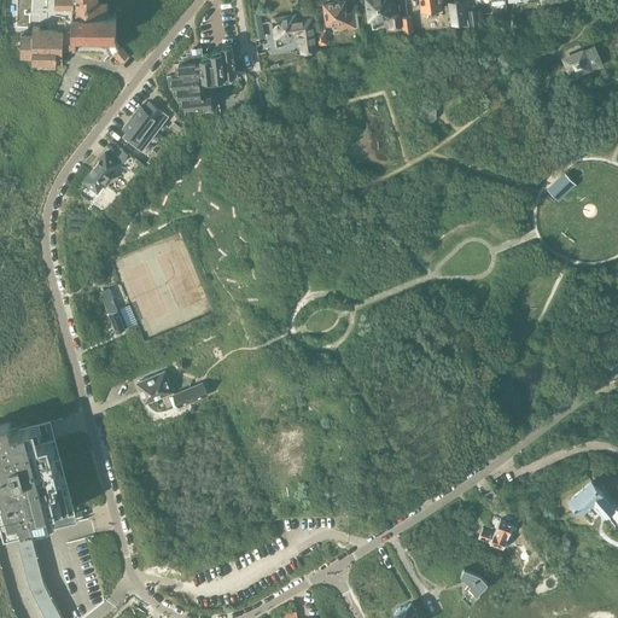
[(33,63),(44,63),(44,68),(56,68),(57,65),(63,65),(63,64),(63,50),(76,50),(76,46),(99,46),(106,48),(111,52),(121,63),(128,56),(118,46),(116,42),(116,39),(116,17),(106,16),(108,1),(98,1),(98,0),(54,0),(54,7),(73,7),(73,30),(40,29),(40,27),(33,25),(33,33),(22,33),(21,57),(33,57),(33,63)]
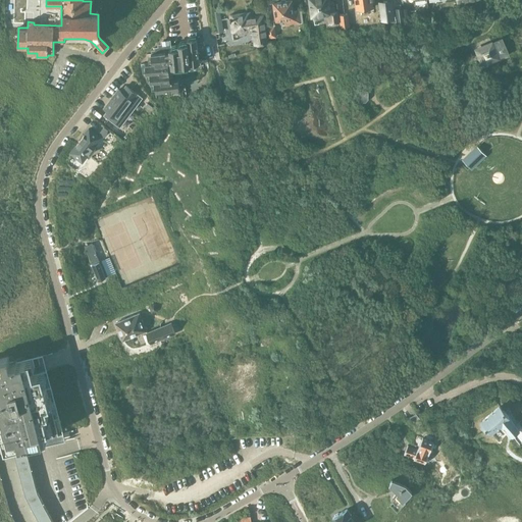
[(323,18),(322,14),(328,14),(329,23),(338,22),(337,11),(334,11),(332,2),(328,3),(327,0),(309,0),(312,16),(313,16),(314,20),(323,18)]
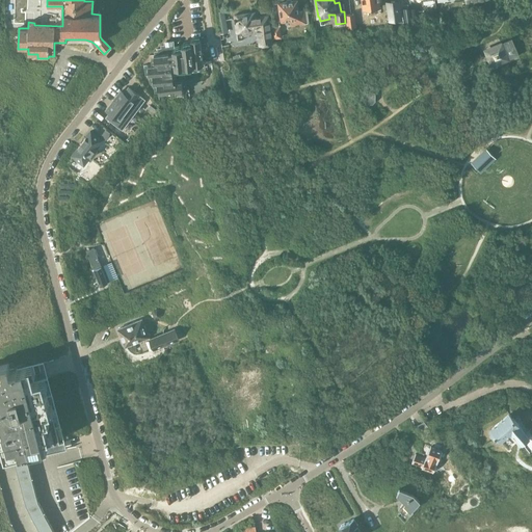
[(381,0),(361,0),(363,10),(380,7),(380,1),(382,1),(381,0)]
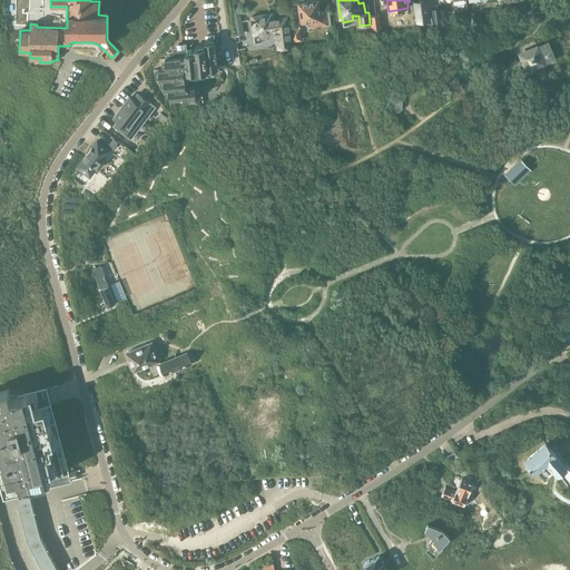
[(298,3),(302,25),(311,23),(311,28),(328,26),(328,25),(326,12),(320,13),(317,1),(298,3)]
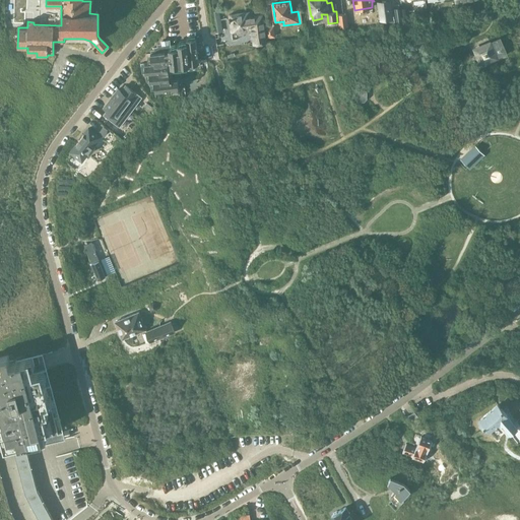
[(390,1),(378,3),(380,19),(392,18),(390,1)]
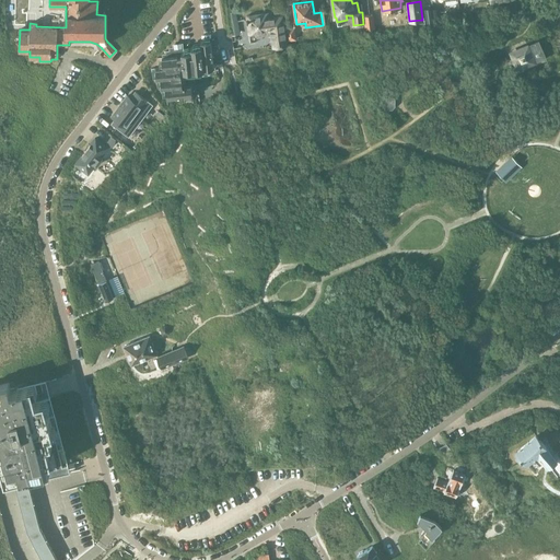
[(232,36),(235,35),(240,35),(235,12),(228,13),(232,36)]
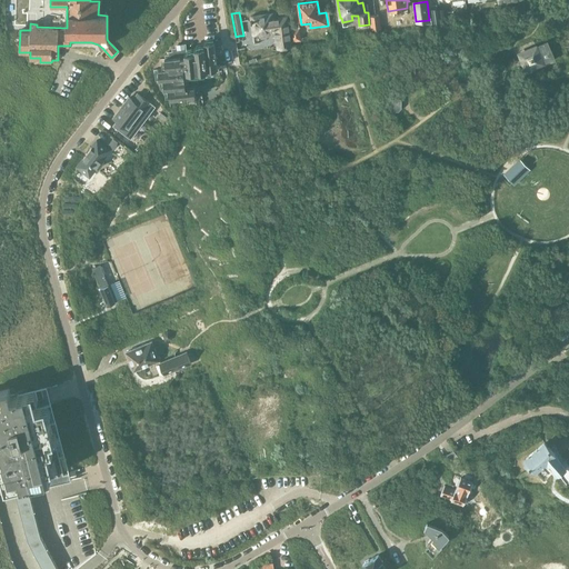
[(250,17),(252,36),(259,36),(259,38),(275,36),(277,48),(291,47),(287,18),(273,19),(272,13),(250,17)]
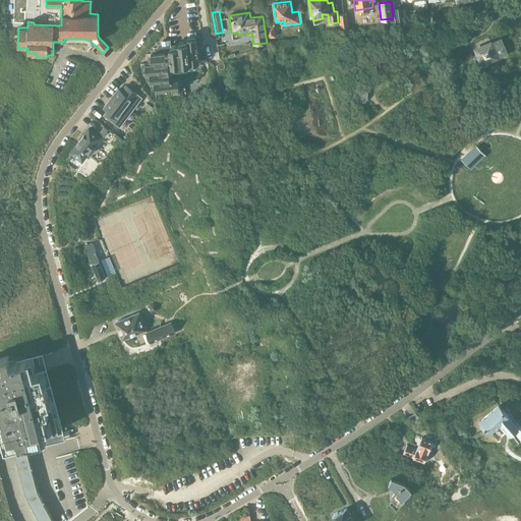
[(347,14),(338,15),(340,27),(349,26),(347,14)]
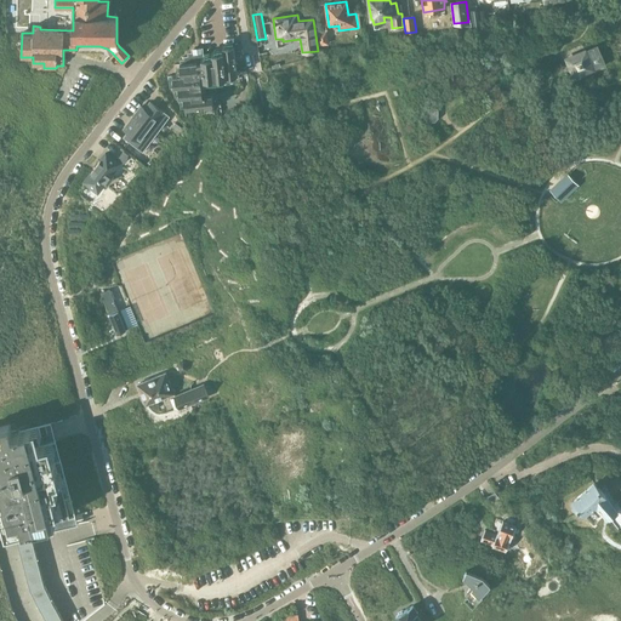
[(317,33),(319,46),(329,44),(326,30),(317,33)]
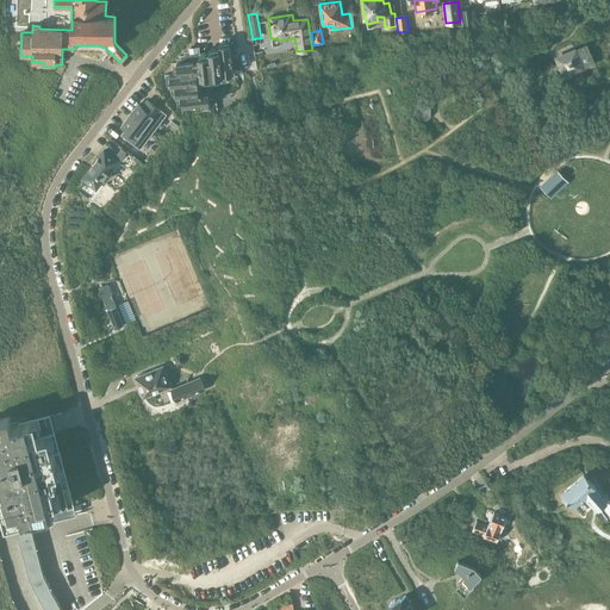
[(180,97),(181,106),(210,104),(211,104),(211,103),(210,103),(209,92),(207,92),(206,76),(236,73),(235,69),(232,69),(229,44),(218,45),(218,50),(207,51),(209,55),(198,56),(198,61),(193,61),(176,63),(178,74),(169,75),(170,86),(175,86),(176,97),(180,97)]
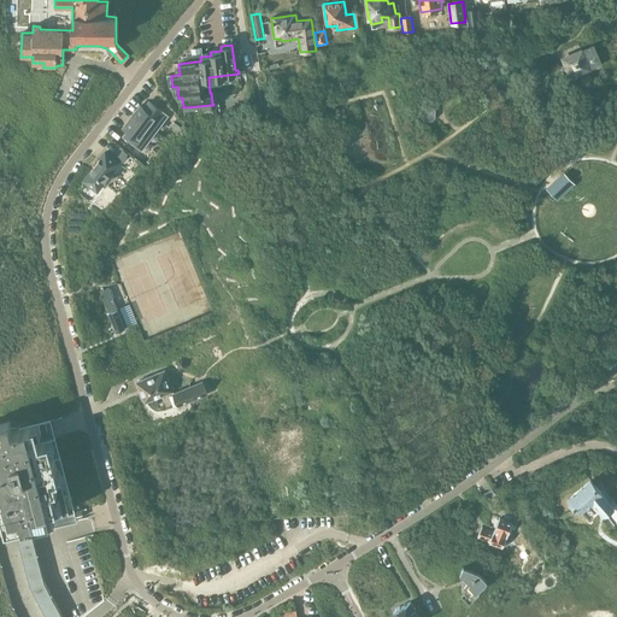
[(593,46),(581,52),(563,59),(570,77),(601,64),(593,46)]
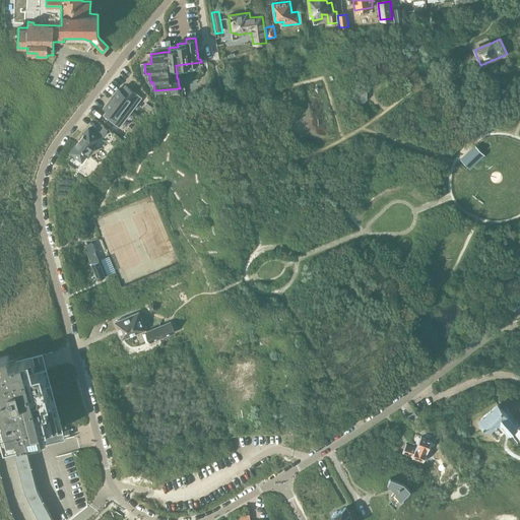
[(108,110),(104,115),(111,121),(113,123),(113,122),(114,123),(119,126),(129,113),(140,98),(125,86),(121,91),(118,89),(105,107),(108,110)]
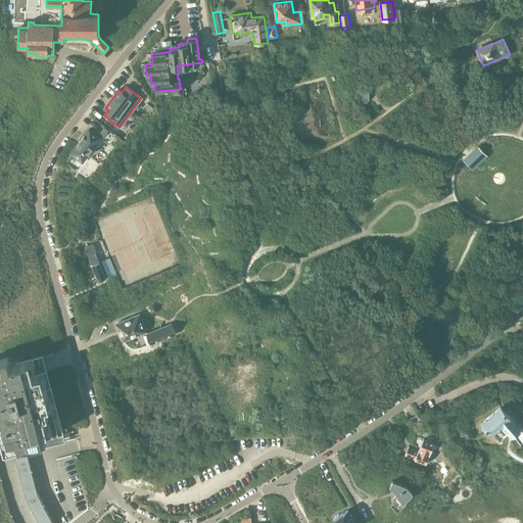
[(362,89),(360,92),(360,100),(362,103),(366,103),(369,100),(369,92),(366,89),(362,89)]
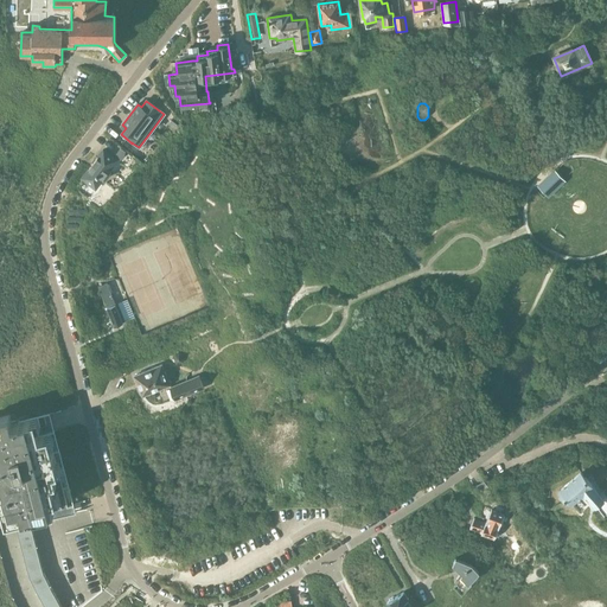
[(110,171),(117,161),(123,159),(125,152),(120,147),(117,151),(113,158),(103,149),(91,165),(82,178),(96,190),(103,180),(104,180),(112,171),(110,171)]
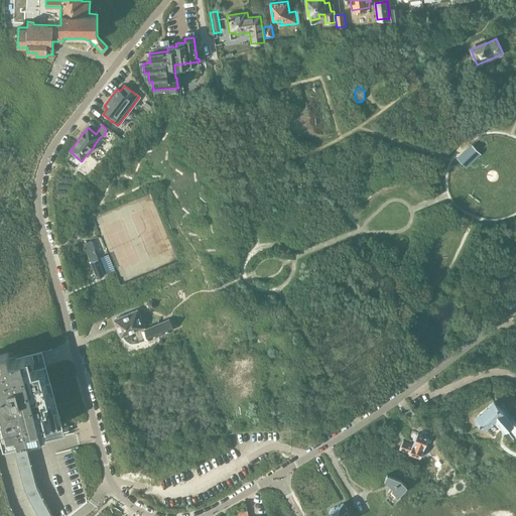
[(470,146),(458,157),(466,166),(478,154),(470,146)]
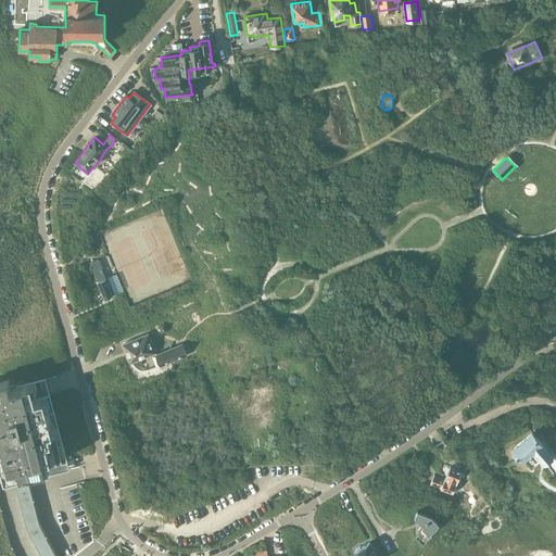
[(108,278),(105,279),(98,261),(90,263),(97,280),(92,282),(96,292),(101,290),(104,299),(112,297),(112,295),(114,294),(108,278)]
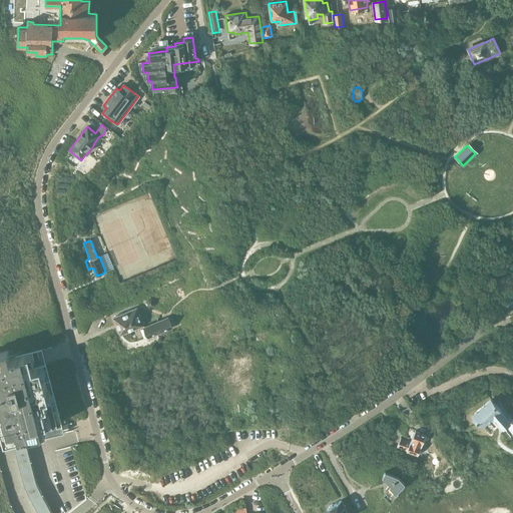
[(113,318),(120,335),(143,325),(136,309),(113,318)]
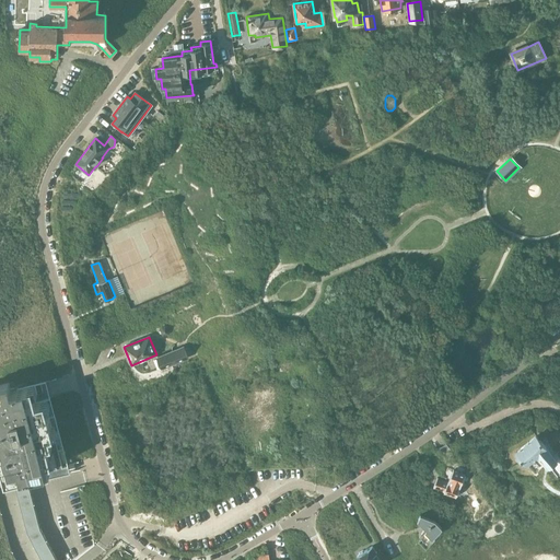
[(184,347),(158,358),(161,368),(188,358),(184,347)]
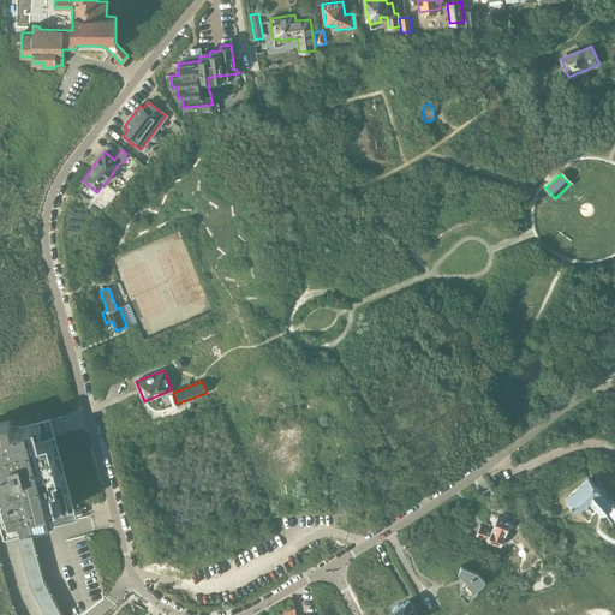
[(0,423),(0,501),(3,501),(4,506),(4,509),(0,511),(5,530),(15,527),(35,521),(39,520),(45,519),(69,513),(63,491),(55,465),(48,439),(40,442),(39,439),(37,435),(37,434),(46,431),(43,422),(35,423),(25,425),(16,428),(16,427),(13,427),(11,428),(10,424),(10,421),(0,423)]
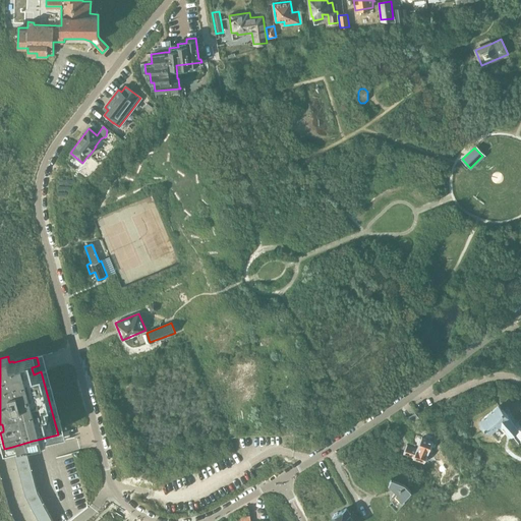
[(507,431),(508,430),(518,443),(520,440),(520,425),(517,422),(514,424),(498,406),(479,421),(490,433),(501,424),(507,431)]
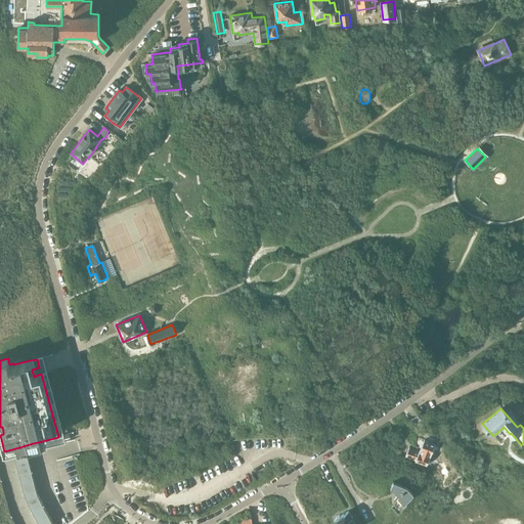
[(410,420),(413,424),(415,426),(421,421),(418,416),(413,418),(410,420)]
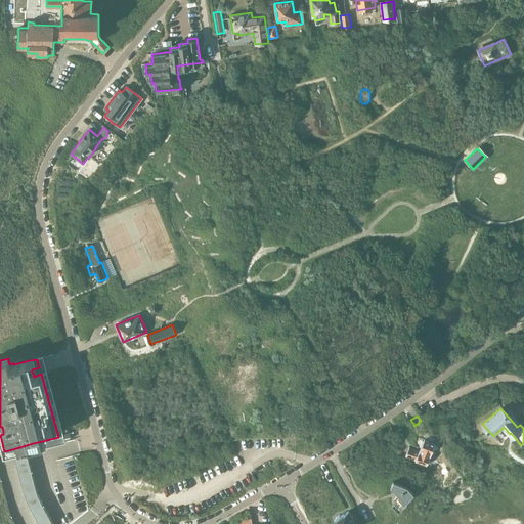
[(405,456),(427,466),(430,467),(433,461),(429,460),(435,444),(424,440),(419,451),(409,447),(405,456)]
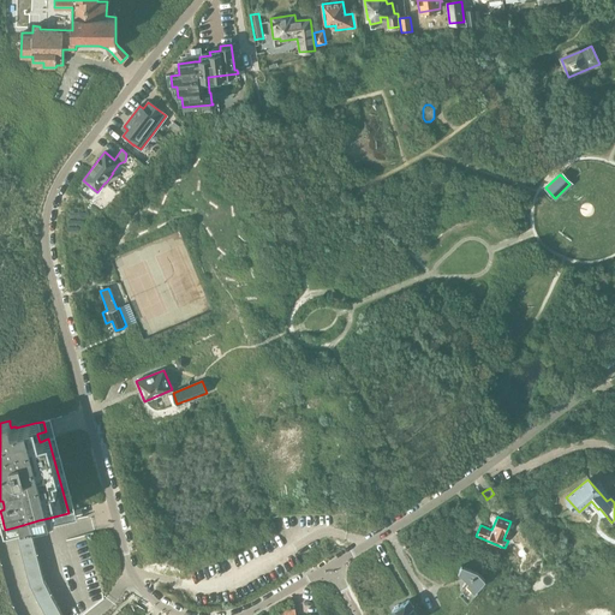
[(30,586),(45,614),(61,614),(43,580),(31,531),(16,535),(30,586)]
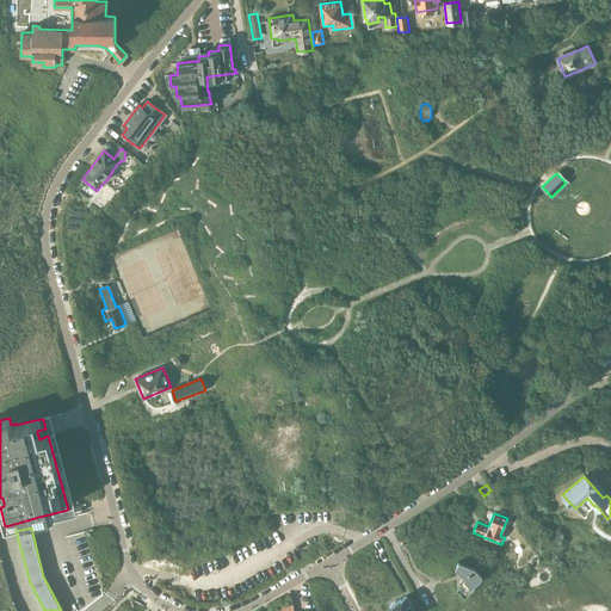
[(0,561),(0,610),(16,610),(11,602),(0,561)]
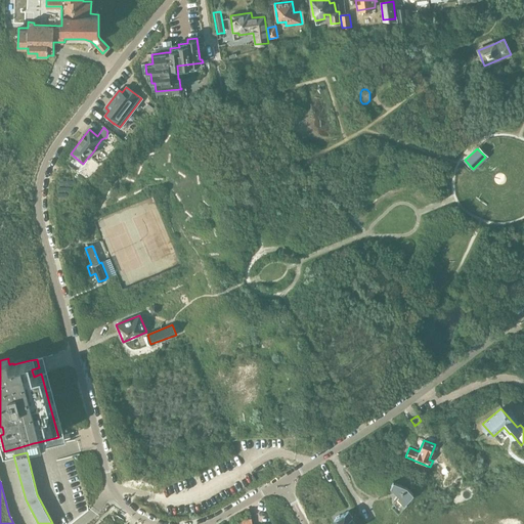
[(393,482),(390,487),(399,495),(394,503),(396,506),(402,501),(403,503),(412,492),(408,488),(405,486),(393,482)]
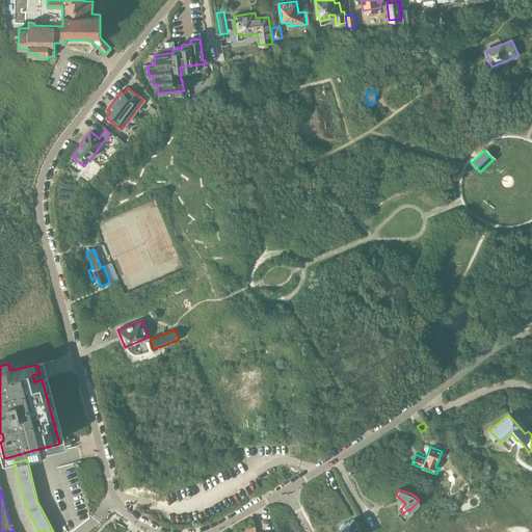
[(367,531),(362,522),(356,525),(353,520),(339,528),(341,531),(367,531)]
